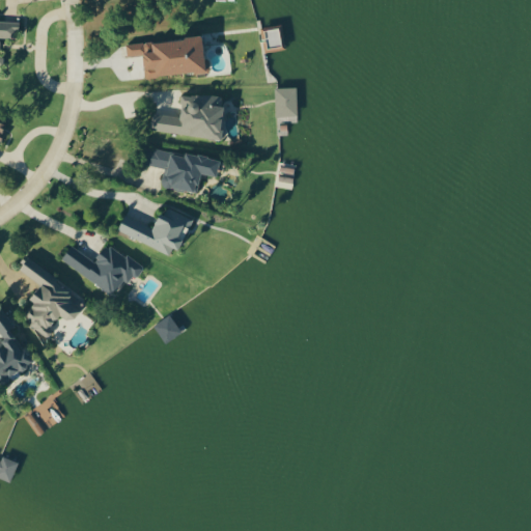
[(0,67),(2,67),(2,55),(0,54),(0,35),(19,36),(20,21),(0,20),(0,67)]
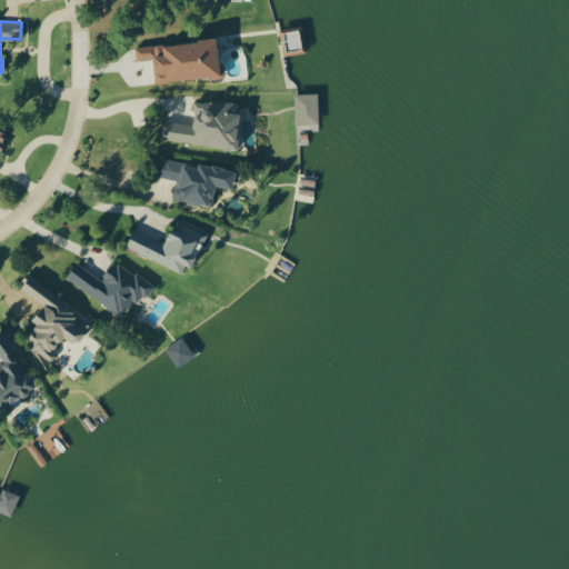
[(135,47),(136,61),(153,59),(155,82),(221,77),(219,40),(135,47)]
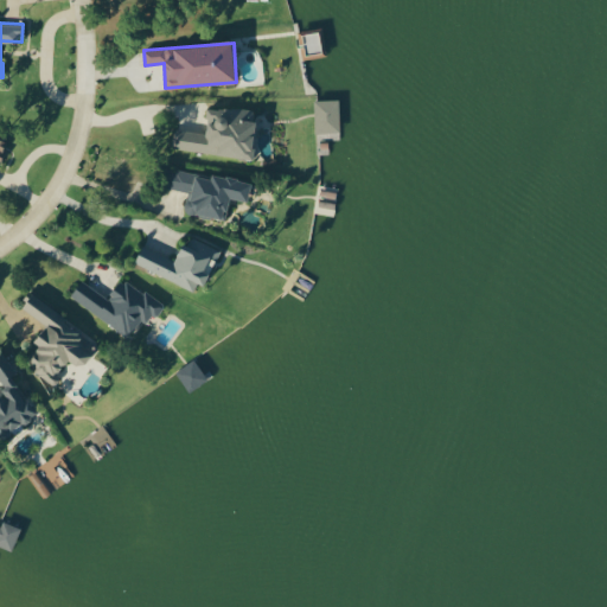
[(338,100),(314,101),(315,133),(339,133),(338,100)]
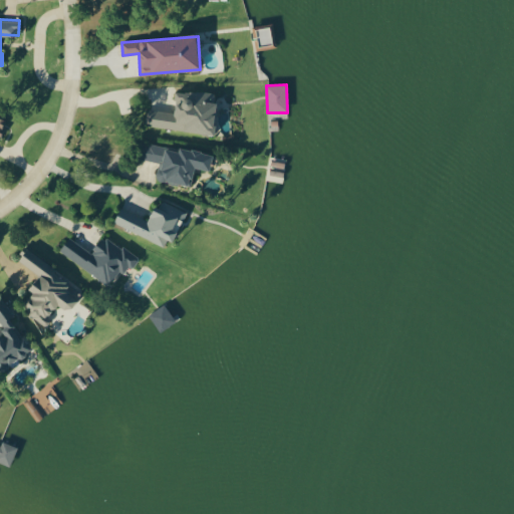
[(213,135),(218,95),(177,89),(174,112),(148,109),(146,125),(213,135)]
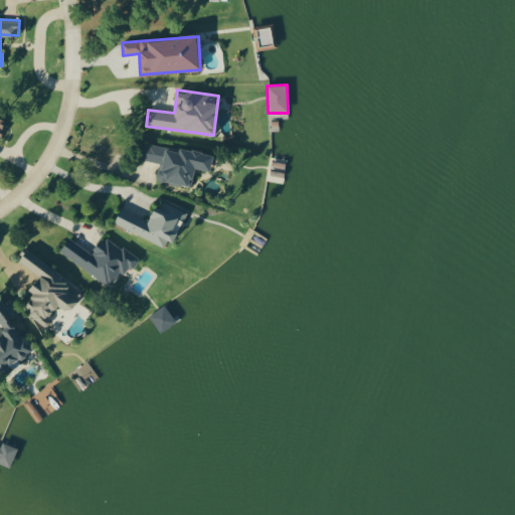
[(0,115),(0,137),(8,118),(0,115)]
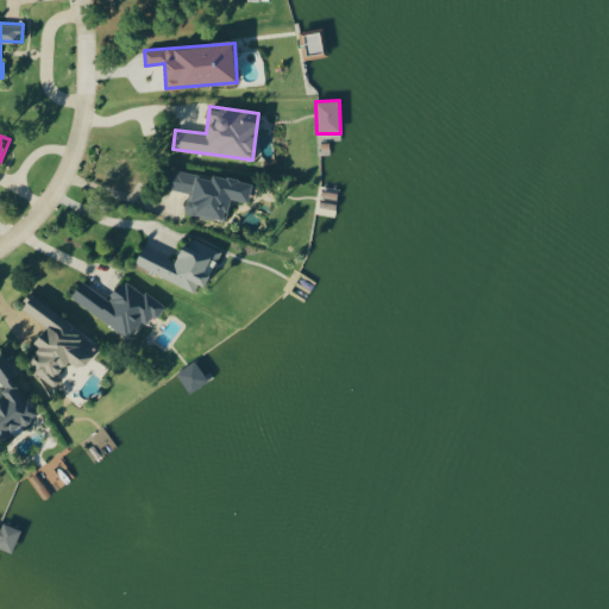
[(225,221),(230,199),(249,202),(252,183),(213,175),(212,177),(170,169),(165,188),(190,193),(186,213),(225,221)]
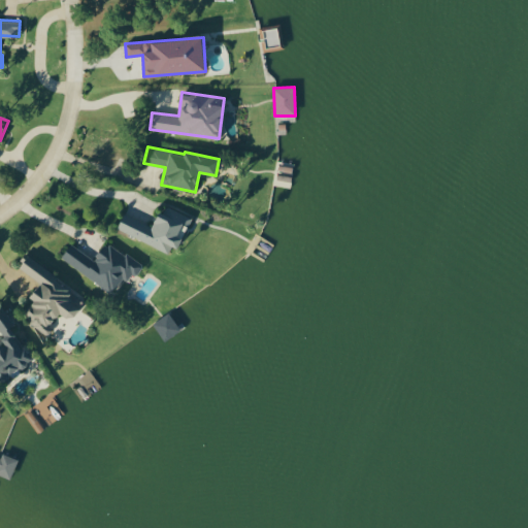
[(124,215),(117,230),(169,253),(172,245),(177,249),(192,218),(163,205),(154,228),(124,215)]
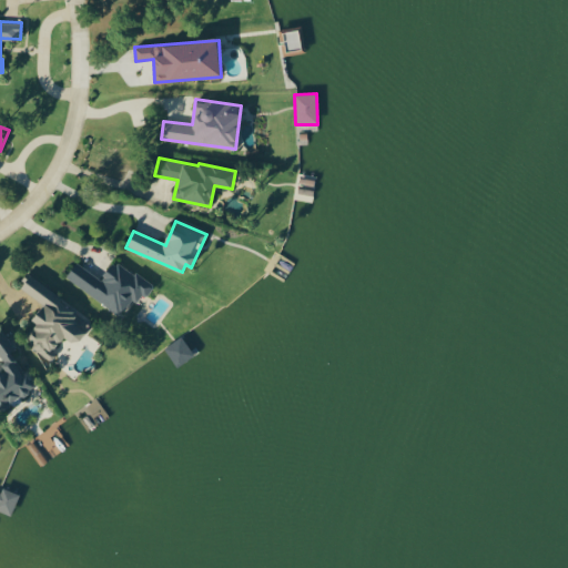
[(64,280),(121,315),(131,300),(137,303),(143,294),(148,296),(154,286),(113,260),(101,280),(75,263),(64,280)]
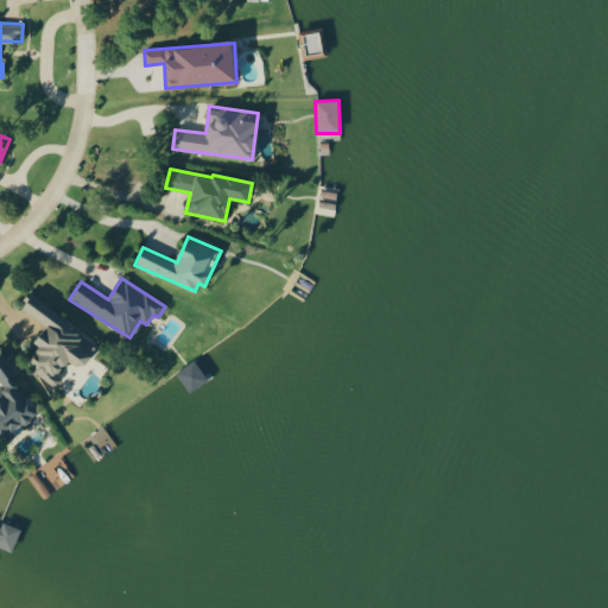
[(46,325),(35,344),(37,346),(25,365),(55,384),(69,360),(83,368),(100,342),(30,298),(21,310),(46,325)]
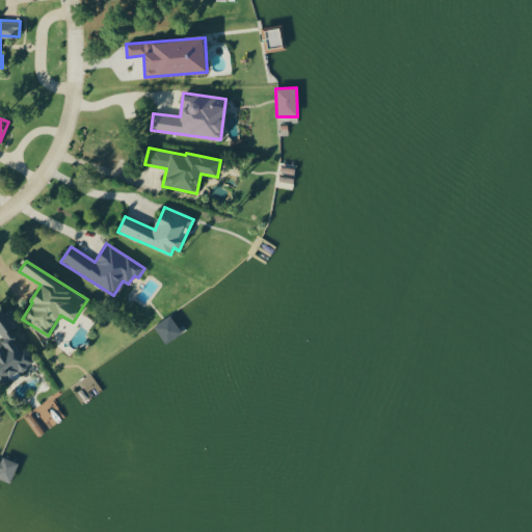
[(0,309),(0,337),(2,341),(0,341),(0,384),(31,364),(9,330),(15,327),(1,309),(0,309)]
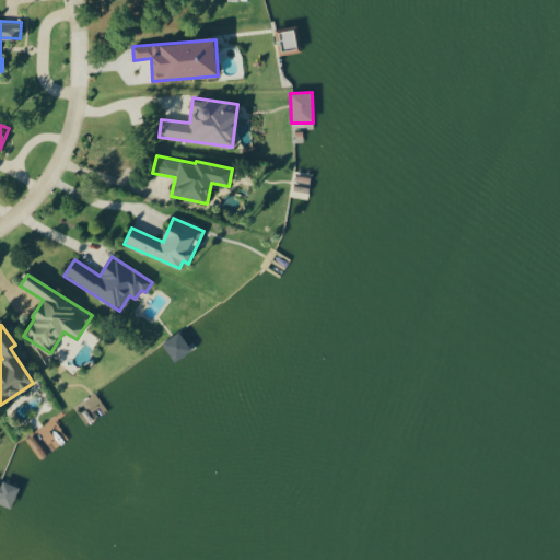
[(191,351),(179,331),(162,343),(174,362),(191,351)]
